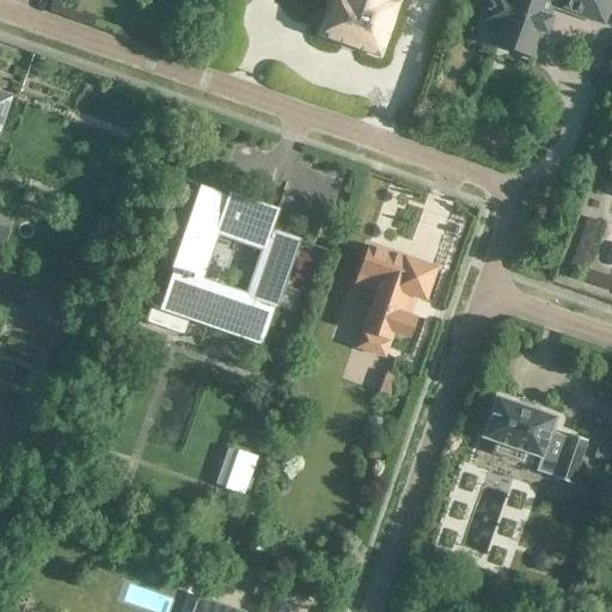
[(344,0),(346,1),(342,0),(335,0),(323,34),(343,41),(344,38),(359,43),(357,46),(378,53),(393,6),(385,2),(385,0),(344,0)]
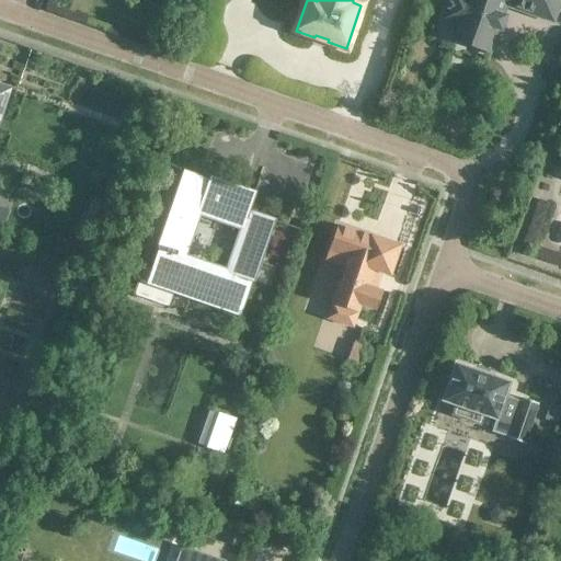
[(488,50),(494,31),(501,33),(506,15),(500,13),(503,3),(514,8),(513,11),(522,14),(523,11),(551,21),(558,0),(450,0),(449,2),(447,11),(446,20),(458,24),(454,39),(488,50)]
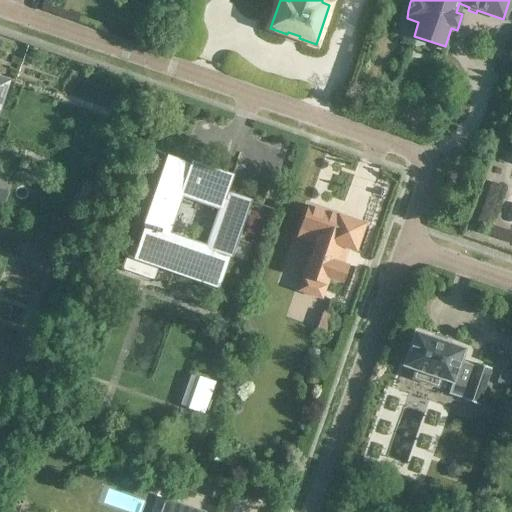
[(179,162),(153,153),(125,232),(139,237),(135,246),(126,243),(118,267),(150,278),(155,263),(215,284),(232,238),(227,236),(229,231),(233,232),(245,200),(231,195),(230,200),(222,197),(223,192),(200,185),(205,171),(187,164),(184,172),(176,169),(179,162)]
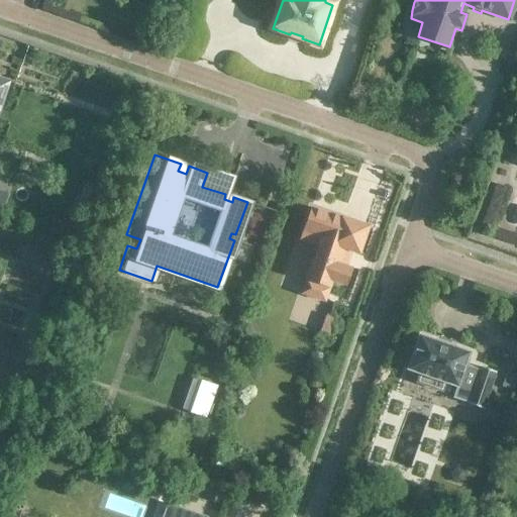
[(367,227),(310,208),(302,231),(321,237),(318,245),(317,245),(317,246),(318,247),(306,281),(329,289),(331,281),(346,286),(352,270),(345,267),(345,266),(351,250),(357,252),(367,227)]
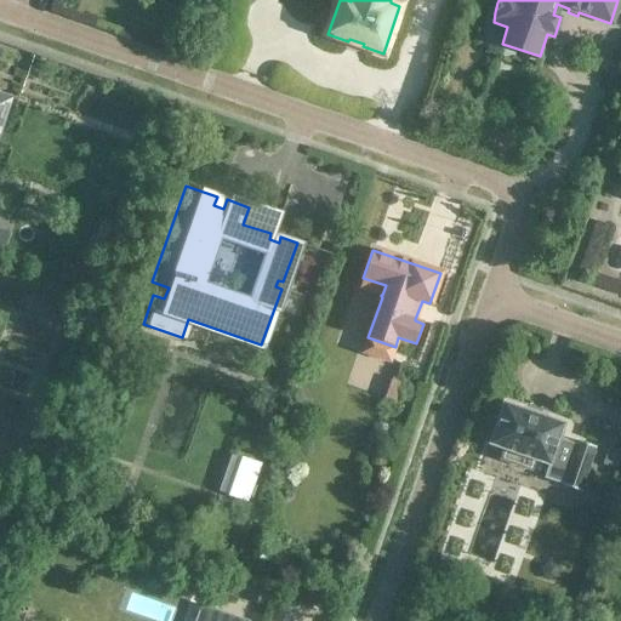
[(392,380),(386,397),(396,400),(402,382),(394,380),(392,380)]
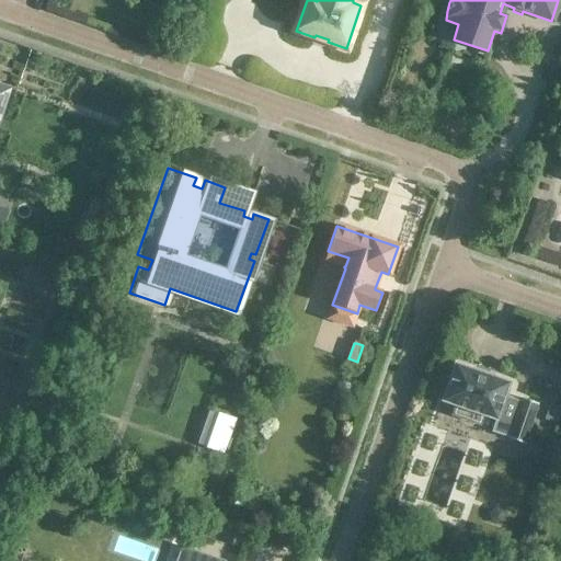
[(491,377),(491,376),(488,374),(485,375),(478,373),(477,370),(472,369),(472,370),(455,365),(456,364),(454,364),(454,365),(442,401),(442,400),(441,402),(443,402),(456,407),(453,415),(479,425),(482,415),(495,420),(495,421),(496,421),(496,420),(502,404),(517,410),(507,438),(524,444),(538,404),(522,399),(519,404),(504,399),(508,385),(510,382),(508,382),(491,377)]
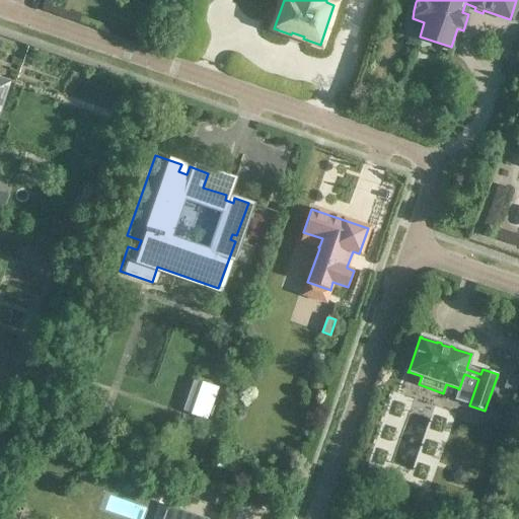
[(195,382),(184,410),(207,418),(217,389),(195,381),(195,382)]
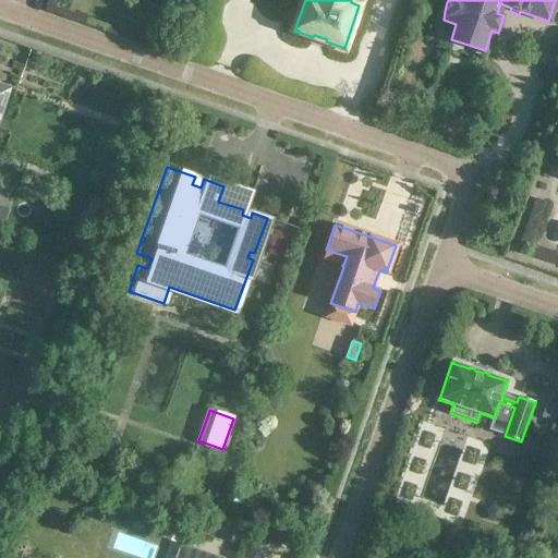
[(517,455),(512,468),(532,474),(536,462),(517,455)]
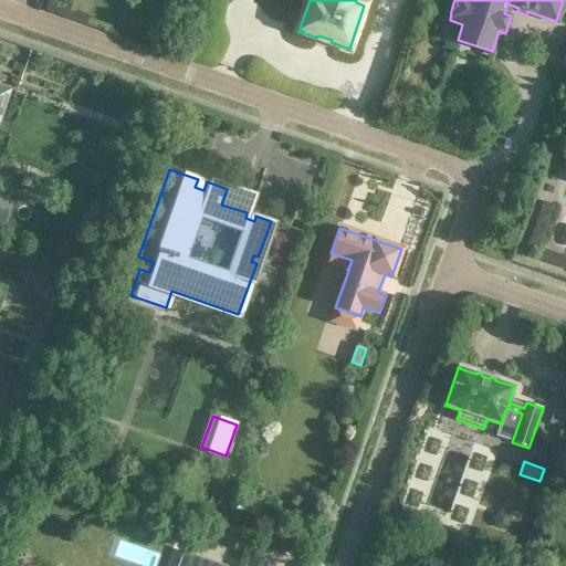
[(31,565),(34,557),(14,548),(8,565),(31,565)]
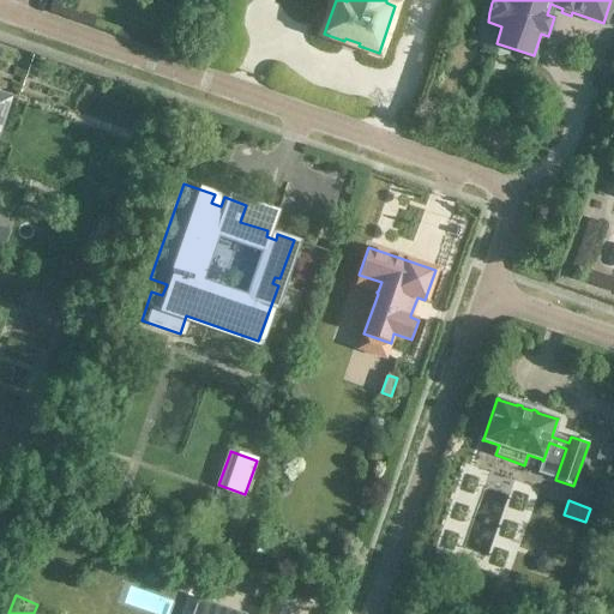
[(240,613),(199,600),(193,613),(240,613)]
